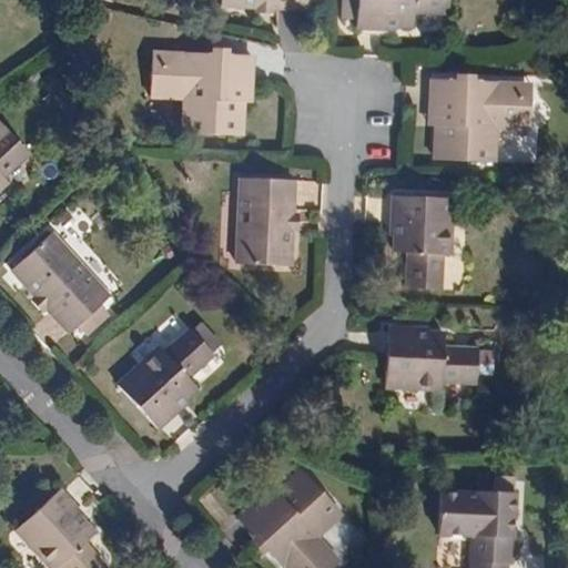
[(274,12),(308,14),(308,12),(308,9),(325,9),(325,0),(222,0),(222,4),(222,8),(254,11),(254,13),(254,16),(255,16),(272,17),(273,17),(273,16),(274,12)]
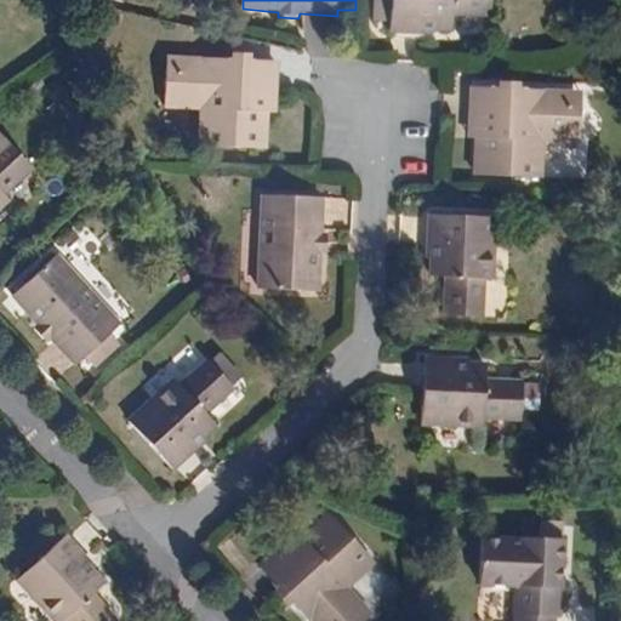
[(494,0),(374,0),(372,20),(389,21),(389,29),(388,32),(428,33),(429,34),(429,32),(429,30),(451,32),(451,29),(453,16),(493,17),(493,15),(494,0)]
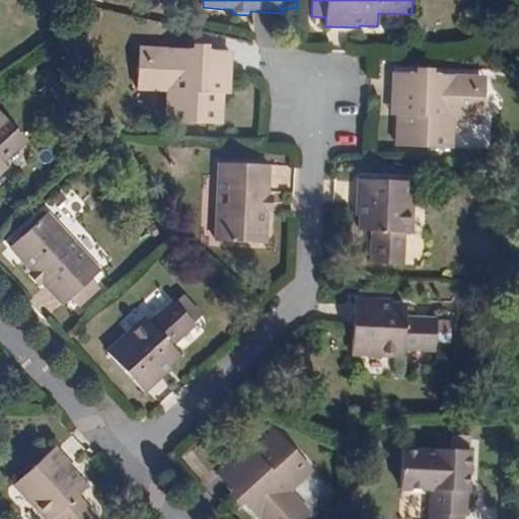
[(141,47),(140,47),(140,48),(140,49),(140,59),(138,89),(168,91),(166,122),(168,122),(224,124),(225,125),(226,93),(231,94),(232,94),(232,93),(234,54),(234,51),(211,50),(211,44),(209,44),(208,43),(203,43),(197,43),(196,43),(194,43),(194,49),(169,48),(141,47)]
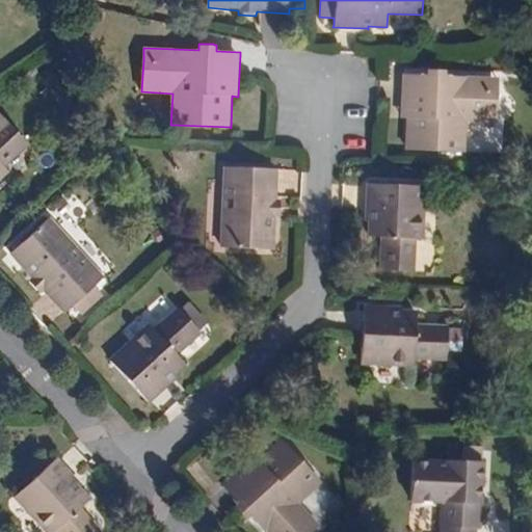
[(501,78),(501,77),(500,77),(471,76),(446,76),(446,69),(445,69),(444,69),(443,69),(437,69),(431,69),(430,69),(429,69),(428,75),(404,74),(404,77),(403,117),(403,118),(404,118),(409,118),(408,150),(409,151),(467,152),(468,152),(469,121),(500,122),(501,89),(501,80),(501,78)]
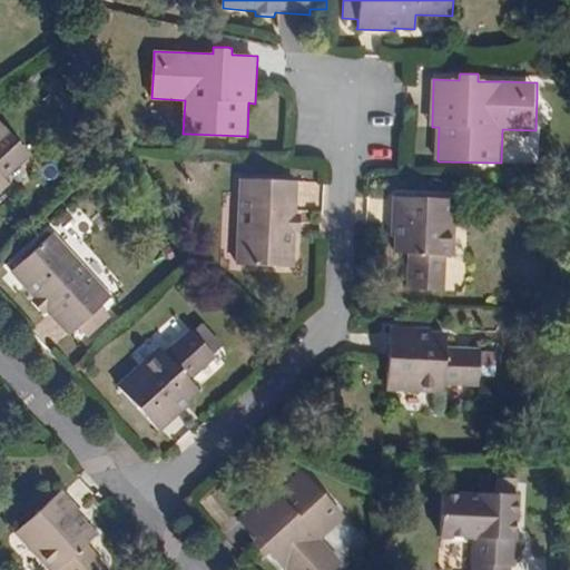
[(7,179),(35,155),(33,154),(11,128),(9,127),(0,134),(0,197),(12,186),(11,185),(7,179)]
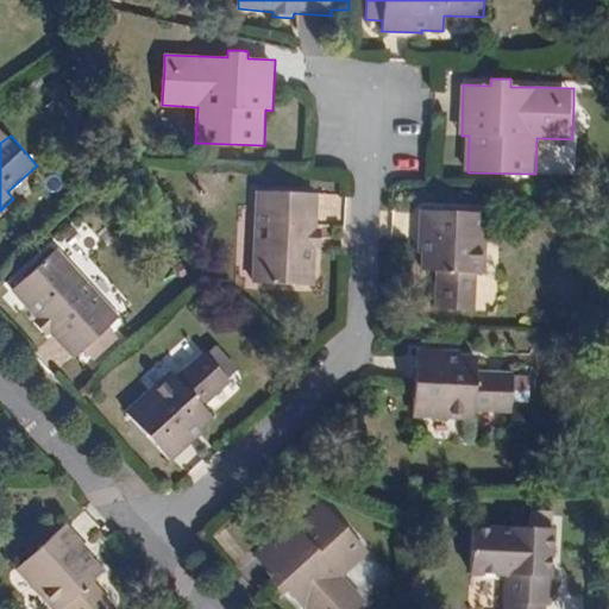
[(313,283),(315,284),(318,249),(321,249),(322,249),(322,248),(324,230),(324,228),(322,228),(319,228),(321,193),(318,193),(261,190),(257,189),(252,281),(255,281),(313,283)]
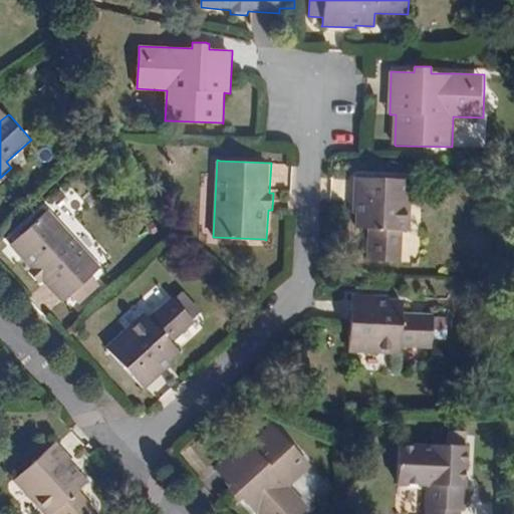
[(400,265),(402,265),(403,232),(409,232),(411,232),(412,180),(410,180),(382,180),(355,179),(353,179),(352,212),(352,213),(353,213),(355,213),(354,231),(356,231),(368,231),(367,264),(369,264),(400,265)]
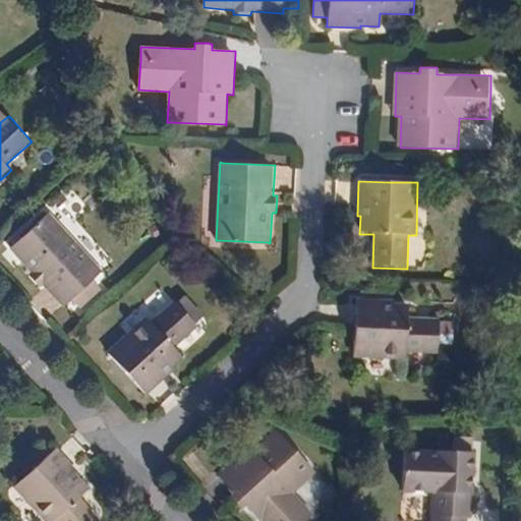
[(12,247),(10,249),(31,271),(29,273),(27,274),(29,275),(40,286),(40,287),(41,286),(43,284),(64,305),(66,303),(71,299),(81,309),(102,289),(92,278),(102,270),(104,268),(49,212),(48,214),(12,247)]
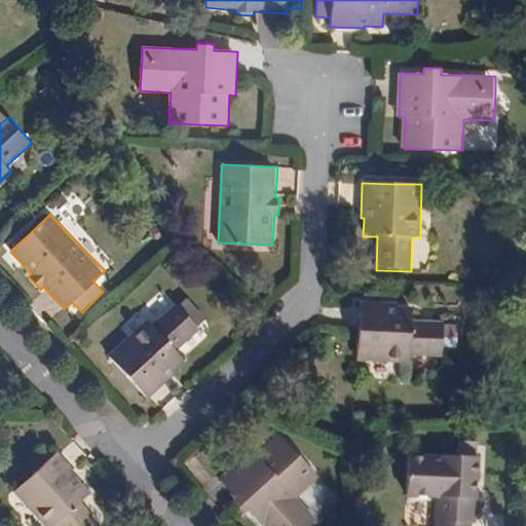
[(180,304),(199,325),(207,318),(187,298),(180,304)]
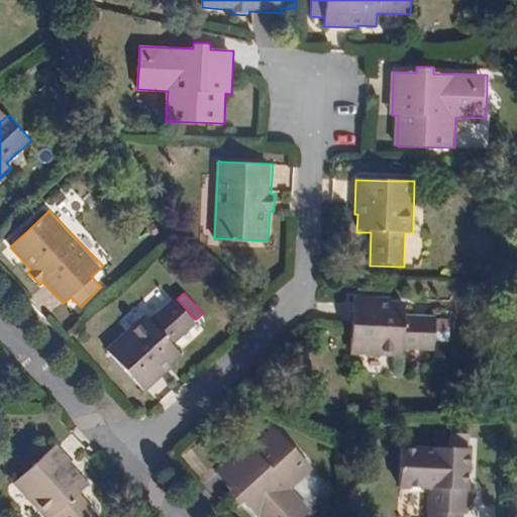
[(405,348),(438,349),(438,347),(439,317),(439,315),(406,314),(406,303),(406,301),(388,300),(388,299),(388,298),(387,298),(354,297),(354,299),(353,326),(352,353),(352,355),(404,356),(404,354),(405,348)]
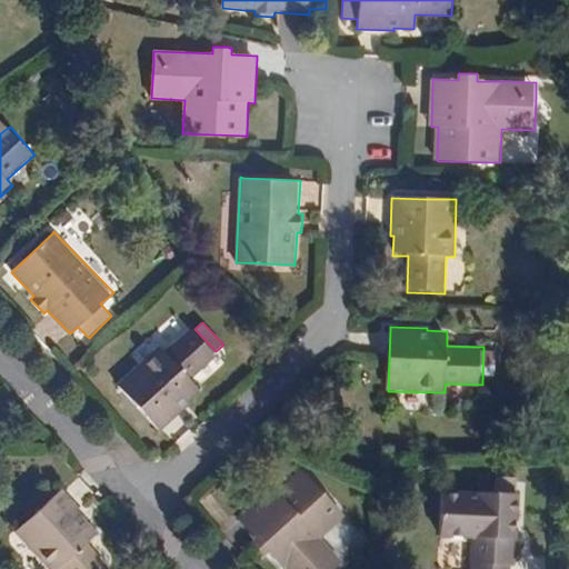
[(195,329),(193,328),(166,352),(161,348),(160,346),(118,385),(119,387),(140,409),(160,430),(162,432),(189,408),(189,407),(189,406),(188,405),(202,391),(200,390),(192,380),(219,355),(218,353),(216,351),(195,329)]
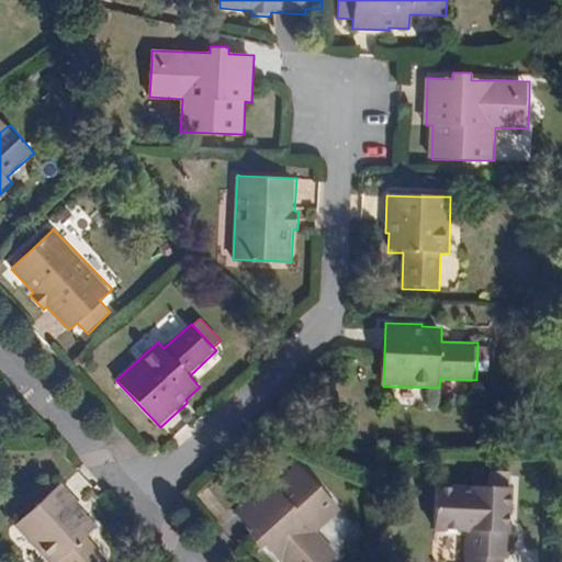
[(333,561),(339,557),(318,532),(343,510),(341,509),(301,464),(300,463),(276,486),(271,482),(271,481),(270,482),(238,510),(236,513),(254,531),(248,537),(249,538),(250,539),(255,543),(258,548),(259,548),(259,549),(260,550),(266,546),(281,561),(333,561)]
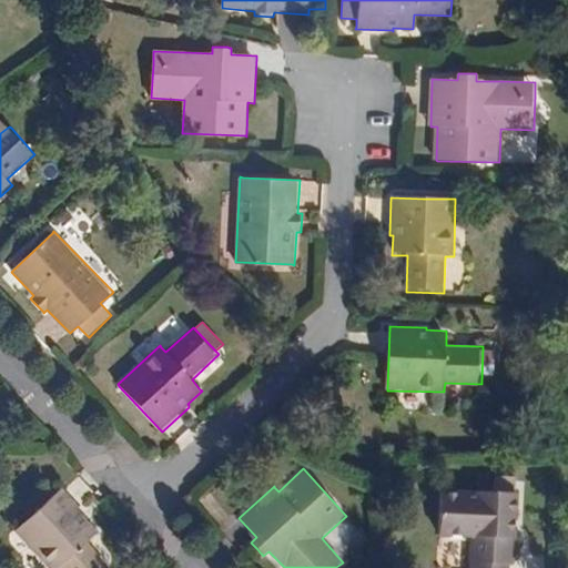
[(57,567),(59,566),(60,567),(111,567),(87,541),(97,533),(99,531),(85,516),(87,515),(87,514),(62,487),(60,488),(38,508),(16,528),(14,529),(48,567),(57,567)]
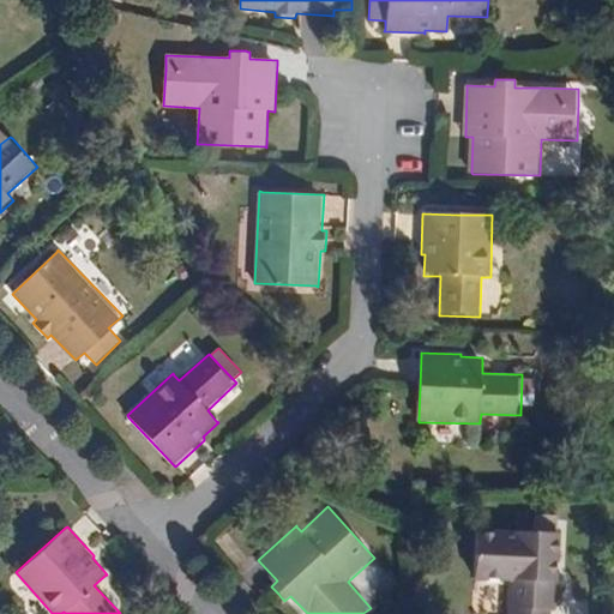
[(560,541),(560,534),(558,534),(537,533),(513,531),(513,535),(497,534),(480,533),(479,533),(475,581),(485,582),(501,582),(510,583),(509,609),(507,613),(551,613),(552,612),(554,612),(555,585),(558,585),(558,576),(559,564),(559,554),(560,541)]
